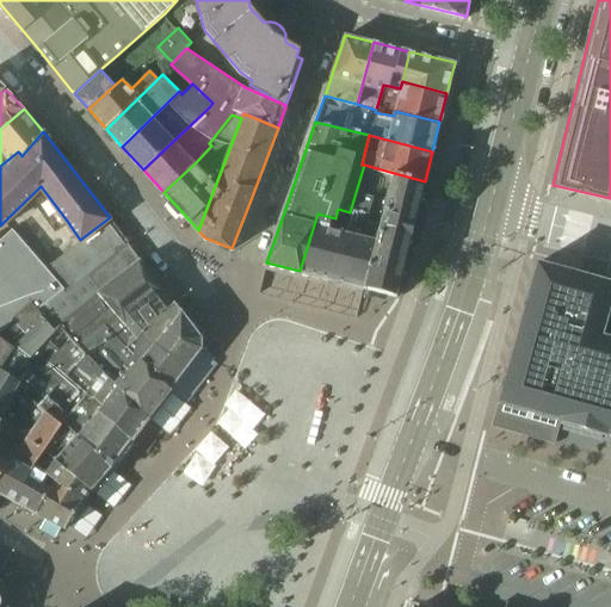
[(363,287),(394,173),(364,165),(350,212),(331,279),(363,287)]
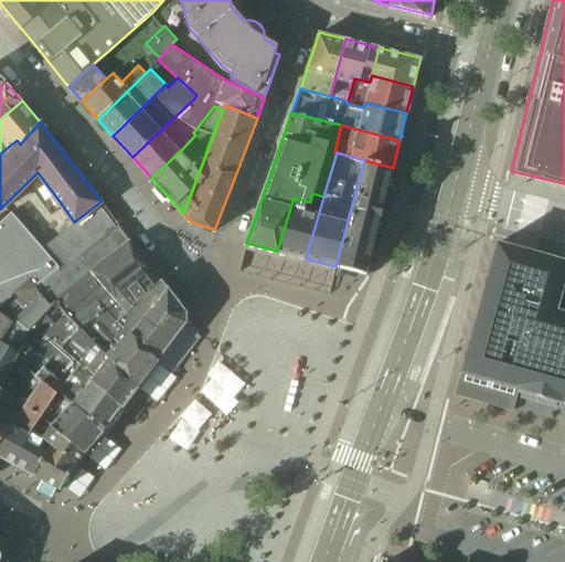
[(393,168),(364,160),(336,266),(337,266),(359,272),(369,266),(393,168)]
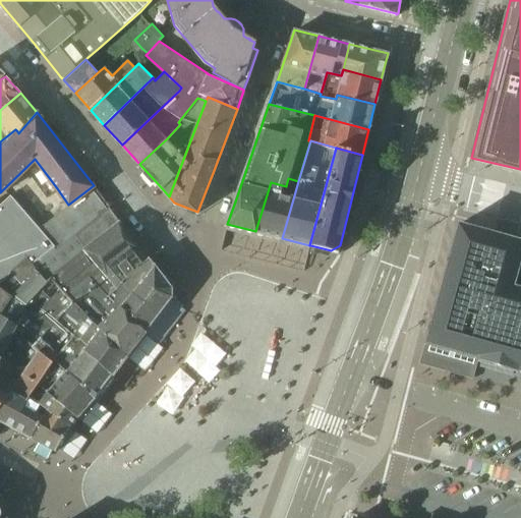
[(490,175),(483,191),(500,198),(507,182),(490,175)]
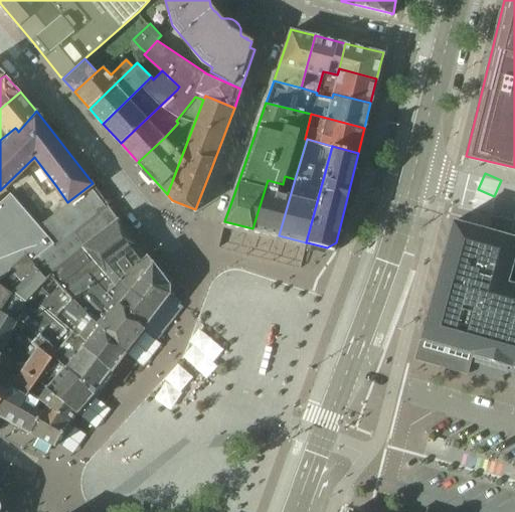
[(279,235),(295,179),(285,176),(283,184),(268,180),(252,228),(279,235)]
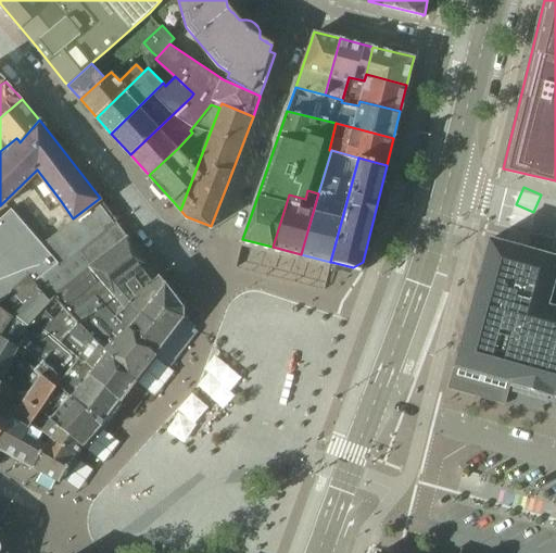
[(60,265),(116,221),(100,198),(73,218),(74,218),(41,243),(11,208),(0,217),(0,300),(27,275),(34,281),(58,263),(60,265)]
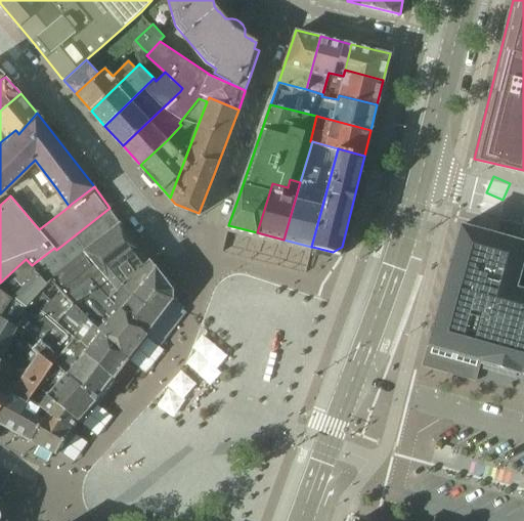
[(50,276),(82,251),(120,220),(110,208),(56,250),(54,248),(32,265),(38,271),(48,283),(52,278),(50,276)]
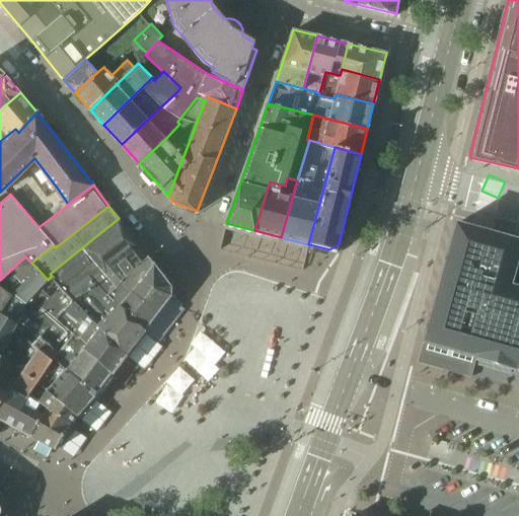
[(97,268),(134,238),(119,218),(81,248),(97,268)]
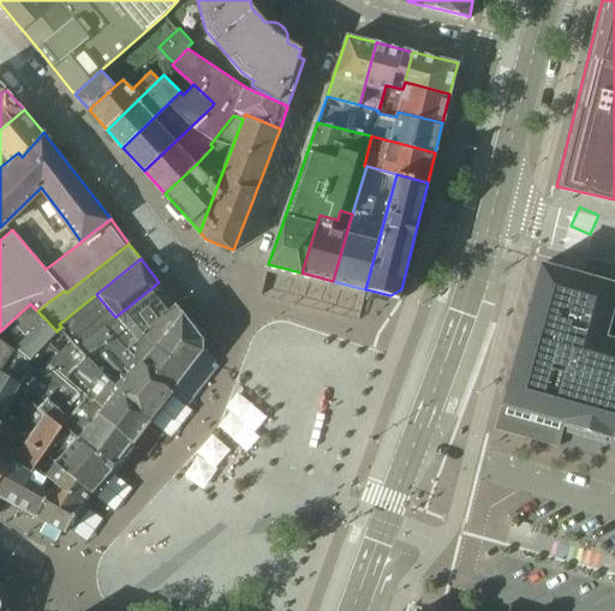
[(614,442),(614,291),(537,270),(499,411),(614,442)]
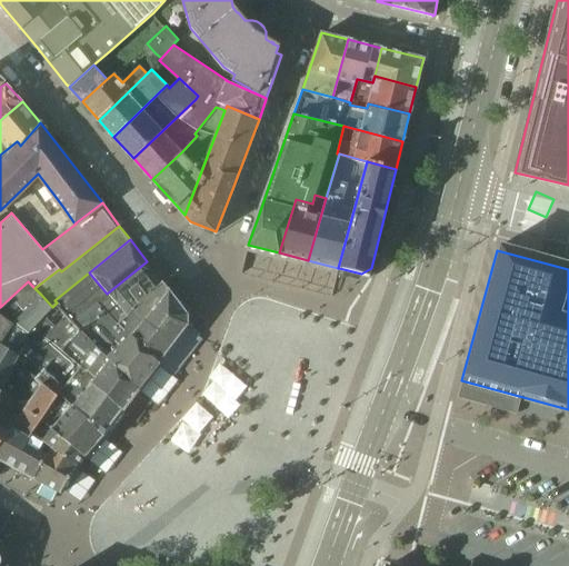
[(133,309),(162,283),(147,261),(107,294),(89,272),(55,300),(57,303),(67,314),(80,329),(95,344),(118,323),(133,309)]
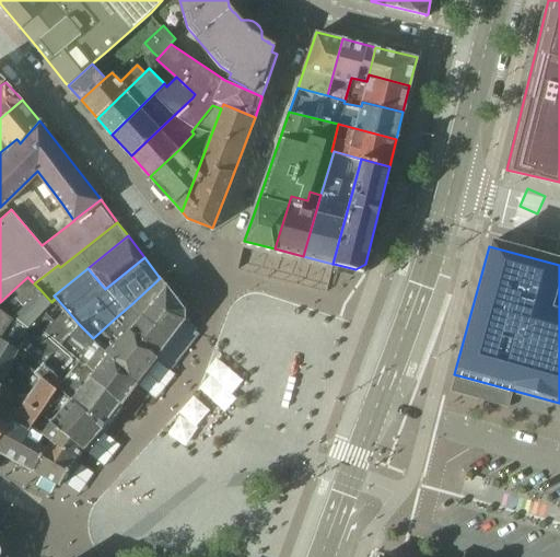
[(41,290),(34,283),(27,277),(0,302),(0,337),(12,318),(41,290)]
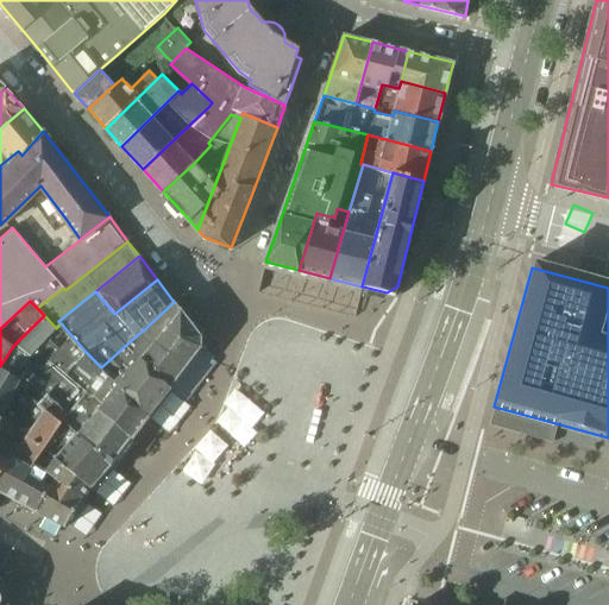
[(140,359),(169,388),(200,346),(200,336),(174,302),(143,331),(155,341),(140,359)]
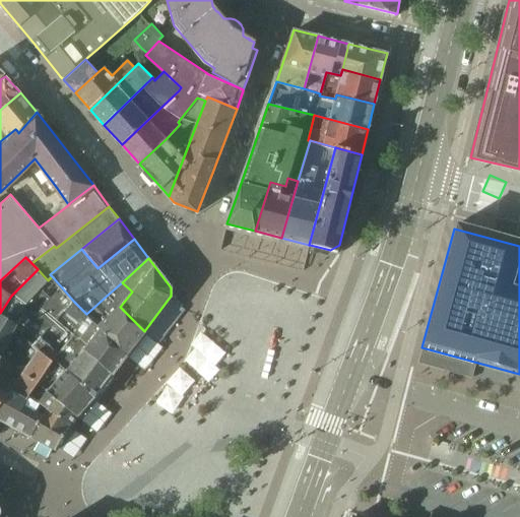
[(40,287),(41,287),(48,280),(38,269),(11,296),(0,313),(0,405),(7,395),(7,394),(0,389),(0,356),(14,329),(21,318),(16,314),(40,287)]
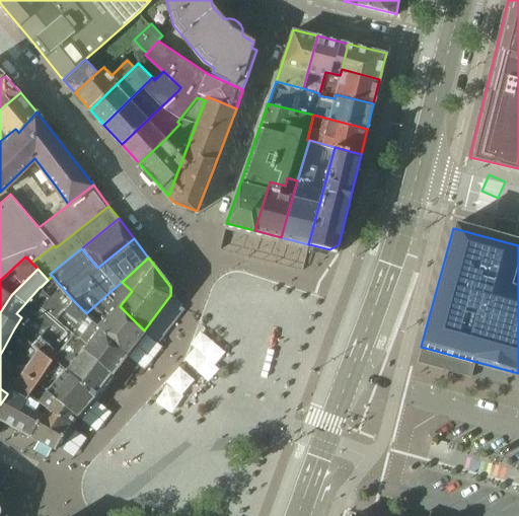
[(93,395),(110,373),(84,348),(87,344),(75,333),(74,333),(57,317),(73,300),(61,286),(51,297),(41,287),(40,287),(16,313),(21,317),(14,328),(53,360),(55,358),(93,395)]
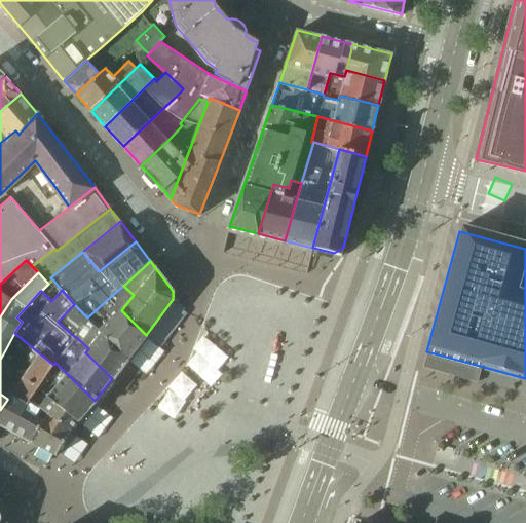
[(146,335),(121,310),(109,298),(87,318),(127,359),(146,335)]
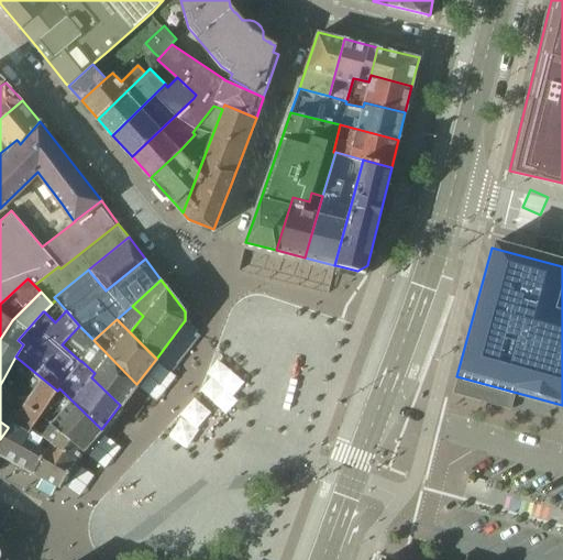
[(136,384),(94,340),(79,326),(62,344),(80,361),(81,361),(95,373),(91,377),(120,405),(136,384)]
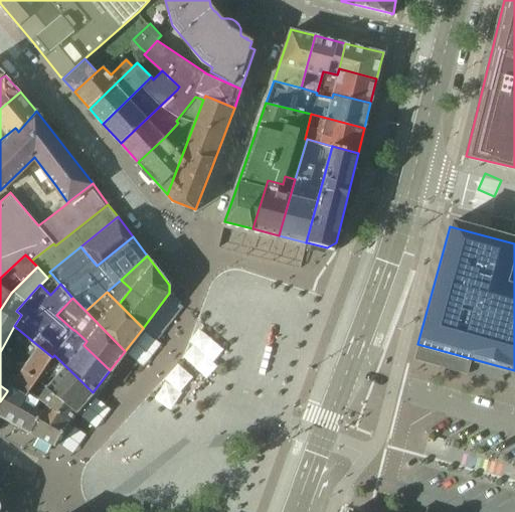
[(29,392),(36,380),(52,357),(14,326),(0,352),(0,385),(7,390),(7,391),(0,401),(0,413),(31,432),(47,404),(48,404),(29,392)]
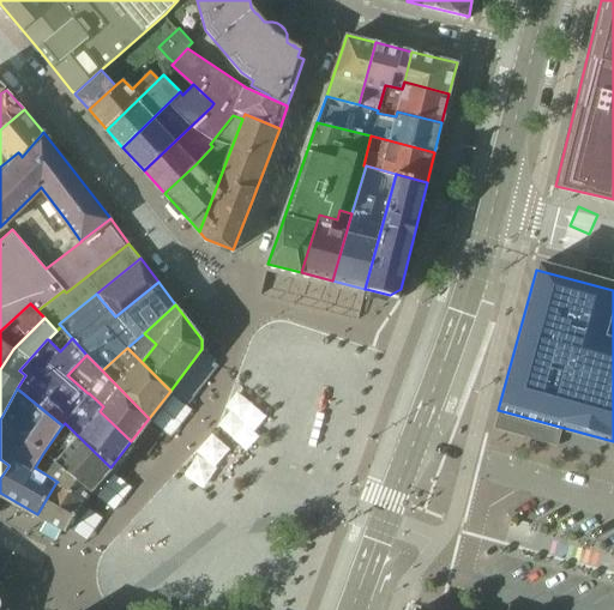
[(246,448),(271,420),(242,393),(217,422),(246,448)]
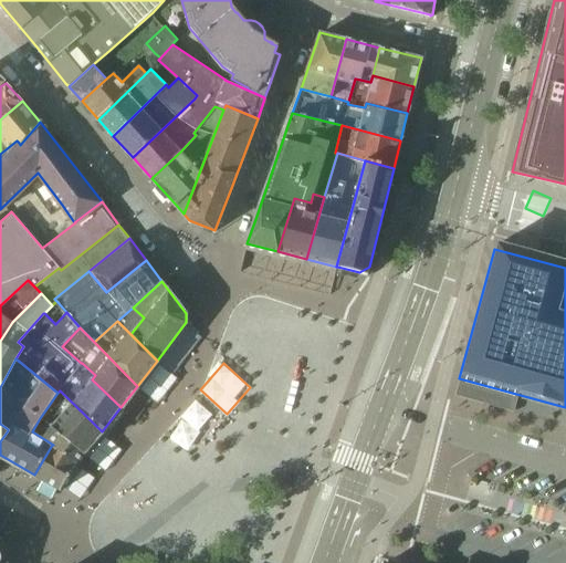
[(40,418),(84,452),(102,431),(60,391),(58,393),(40,418)]
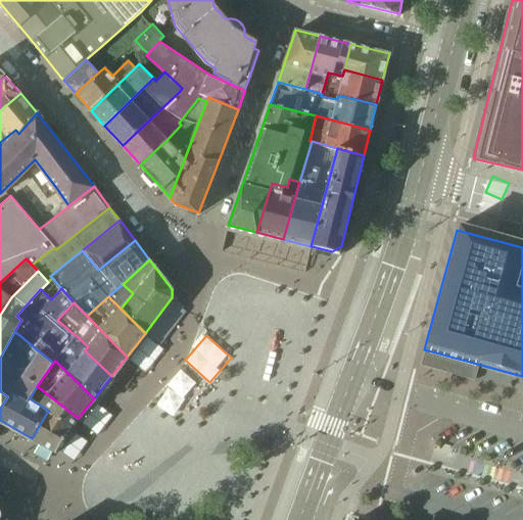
[(218,421),(230,404),(180,367),(168,384),(218,421)]
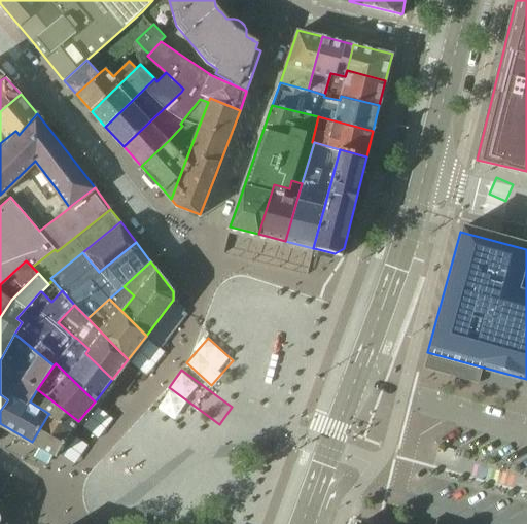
[(77,421),(78,421),(37,389),(30,402),(49,414),(48,414),(72,430),(77,421)]
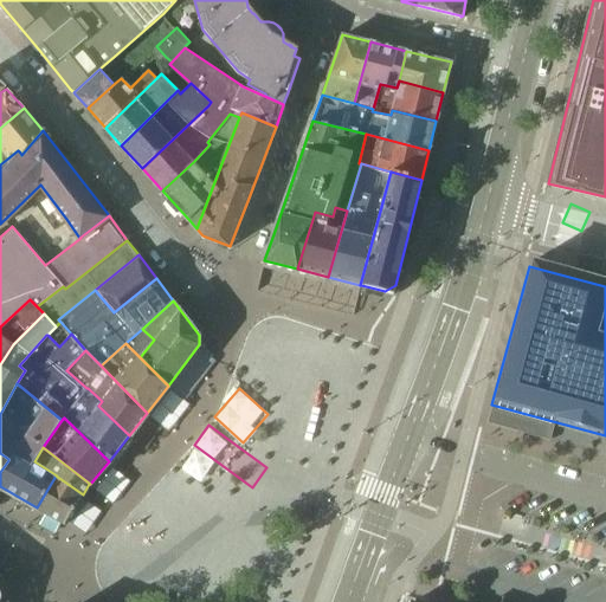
[(191,519),(204,499),(165,472),(150,491),(191,519)]
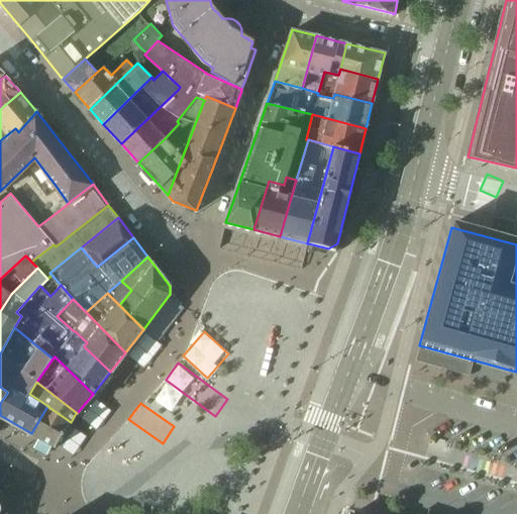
[(58,443),(71,422),(47,406),(31,433),(52,444),(58,443)]
